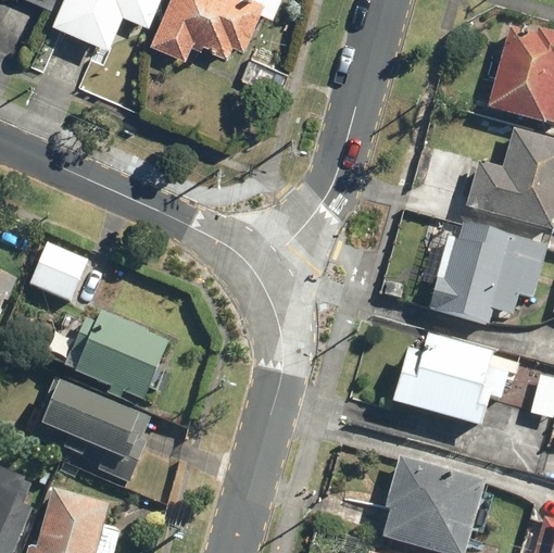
[(62,0),(53,20),(111,45),(124,13),(150,24),(160,0),(62,0)]
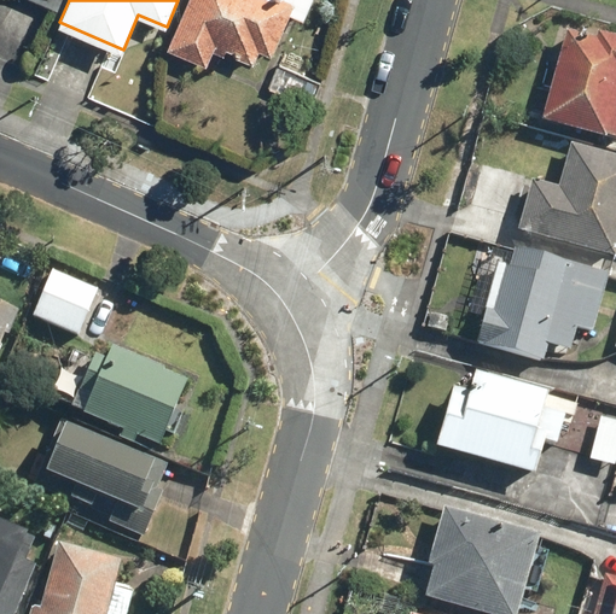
[(189,0),(169,46),(208,63),(216,45),(255,62),(261,47),(272,52),(290,11),(304,18),(312,0),(189,0)]
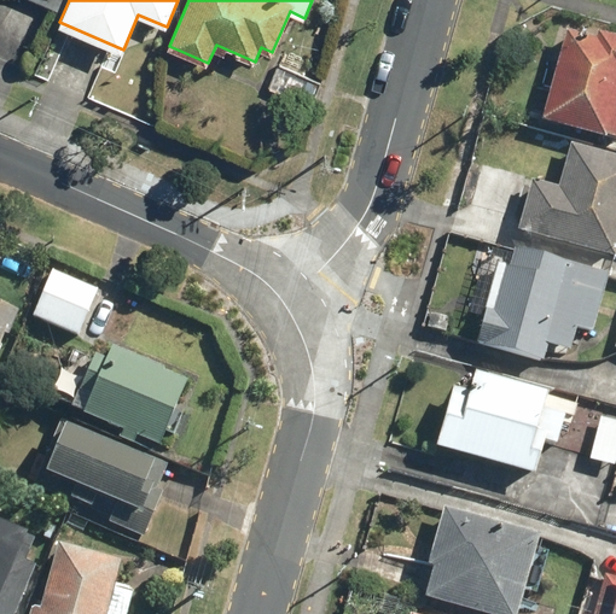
[(598,37),(567,29),(544,120),(615,138),(615,35),(599,31),(598,37)]
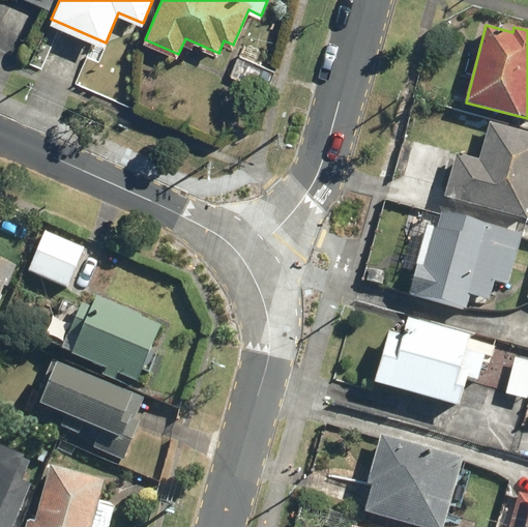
[(273,67),(240,53),(231,72),(268,89),(273,67)]
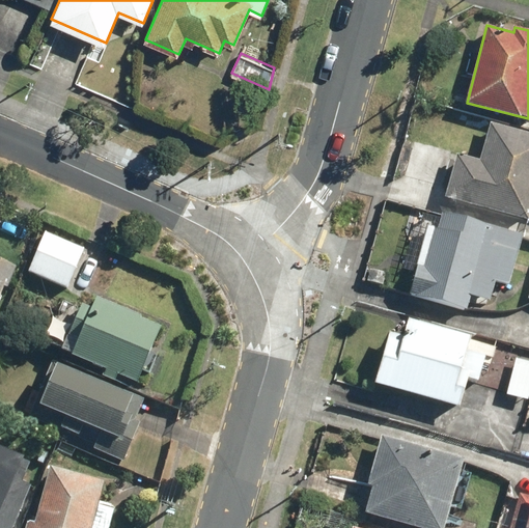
[(479,159),(457,153),(446,196),(528,219),(528,131),(491,121),(479,159)]
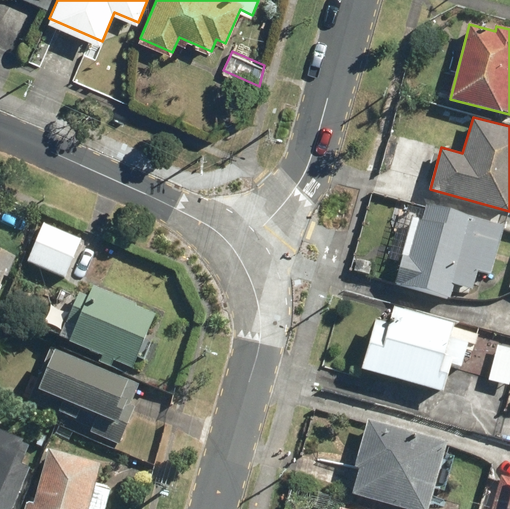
[(504,224),(425,204),(422,219),(412,217),(395,283),(451,298),(454,284),(473,289),(478,270),(491,273),(504,224)]
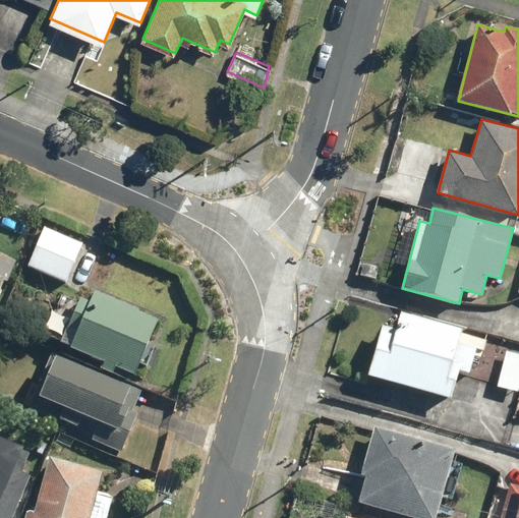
[(83,241),(45,226),(29,266),(66,281),(83,241)]
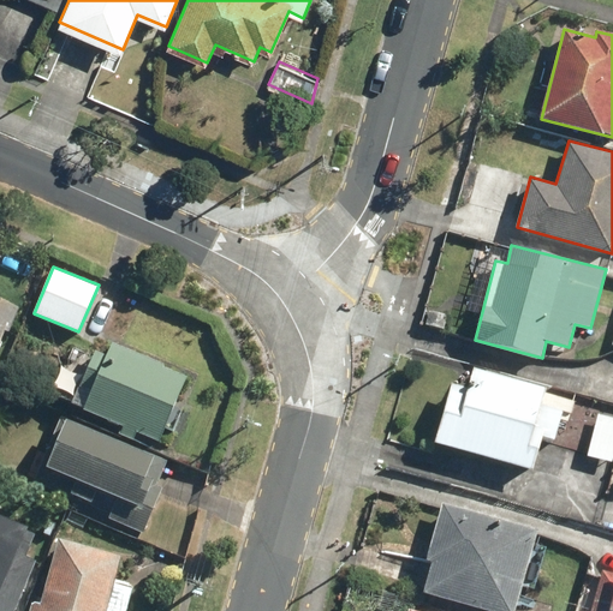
[(0,343),(5,331),(10,334),(21,306),(0,298),(0,343)]
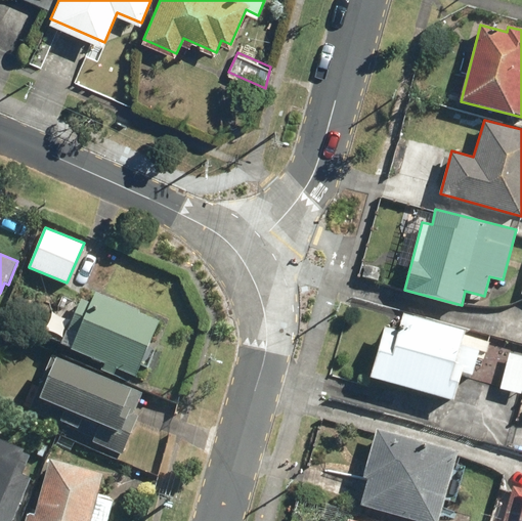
[(162,319),(96,293),(92,303),(81,298),(68,330),(78,334),(72,350),(138,377),(162,319)]
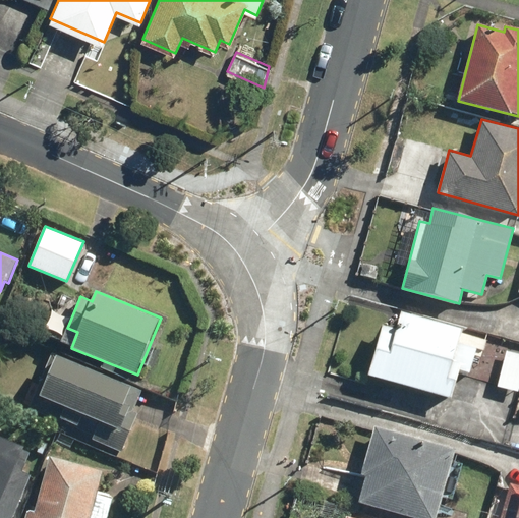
[(401,310),(396,329),(382,325),(367,376),(451,399),(459,370),(469,373),(476,348),(483,349),(486,340),(462,333),(463,328),(401,310)]
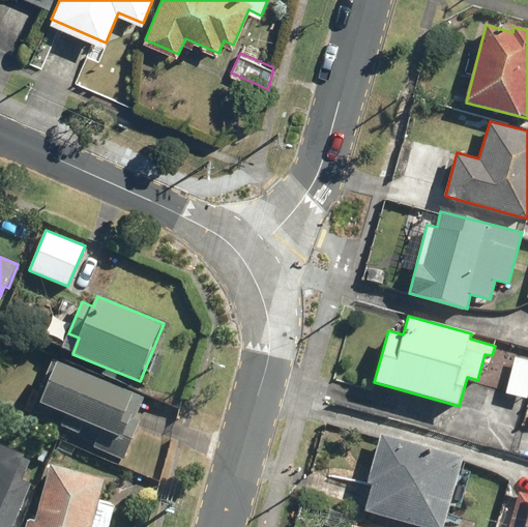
[(527,358),(515,355),(504,391),(526,398),(527,392),(527,358)]
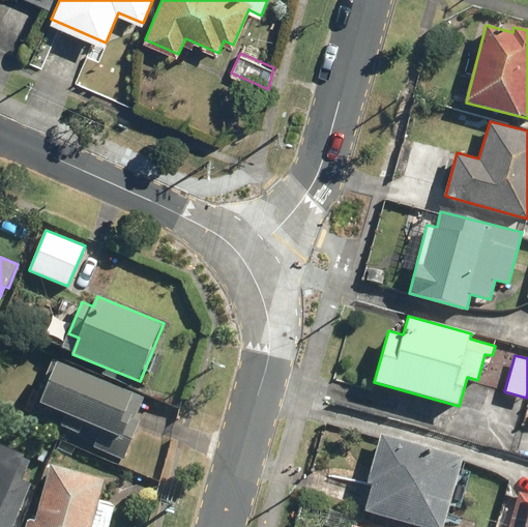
[(144,397),(52,356),(27,413),(95,442),(93,446),(124,460),(141,420),(135,417),(144,397)]
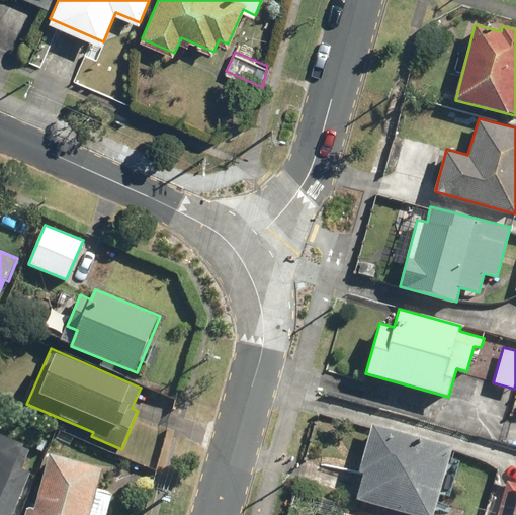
[(433,514),(452,445),(371,424),(359,471),(364,473),(356,501),(412,514),(433,514)]
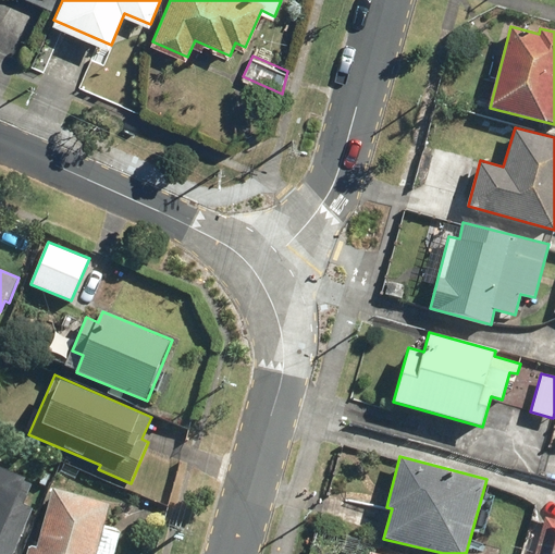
[(0,530),(21,477),(0,468),(0,530)]
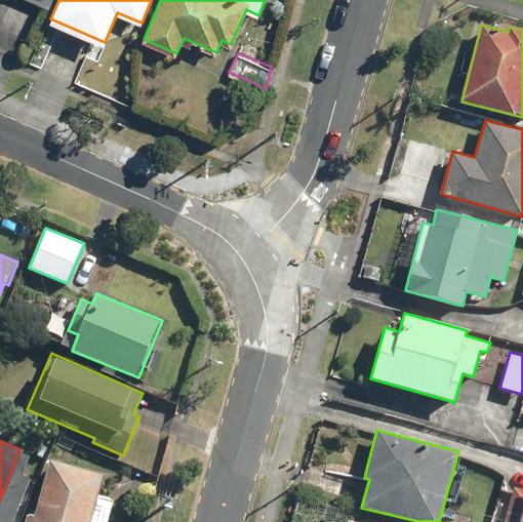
[(97,492),(103,474),(49,459),(34,515),(27,513),(24,521),(107,521),(114,496),(97,492)]
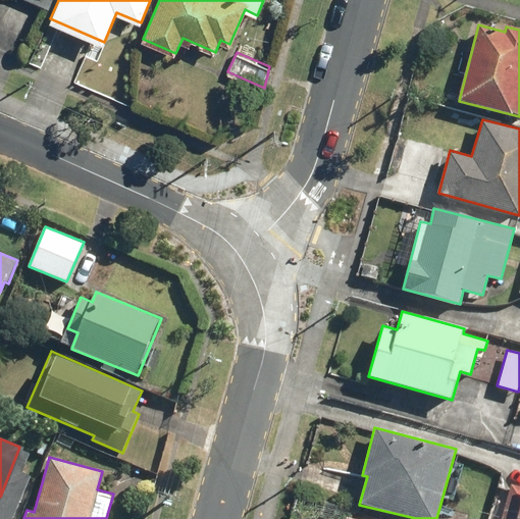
[(519,481),(511,479),(500,518),(519,518),(519,481)]
